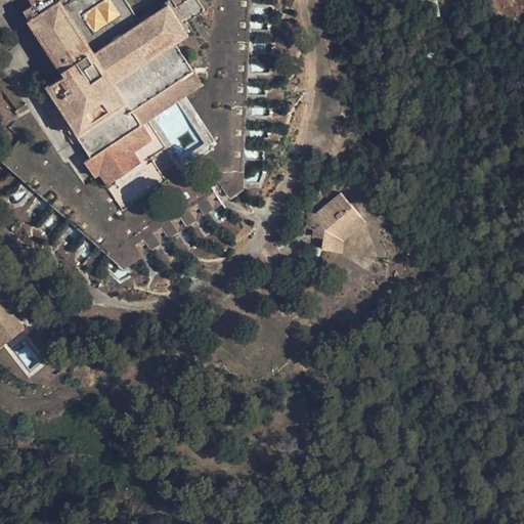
[(31,0),(33,3),(23,10),(29,18),(63,72),(45,84),(39,85),(37,86),(35,89),(35,94),(60,131),(71,124),(91,157),(84,161),(95,177),(99,175),(106,185),(115,179),(140,162),(133,151),(151,138),(142,125),(132,110),(193,69),(176,42),(188,34),(182,25),(205,9),(198,0),(171,0),(168,2),(140,20),(138,17),(126,0),(73,0),(63,6),(59,0),(31,0)]
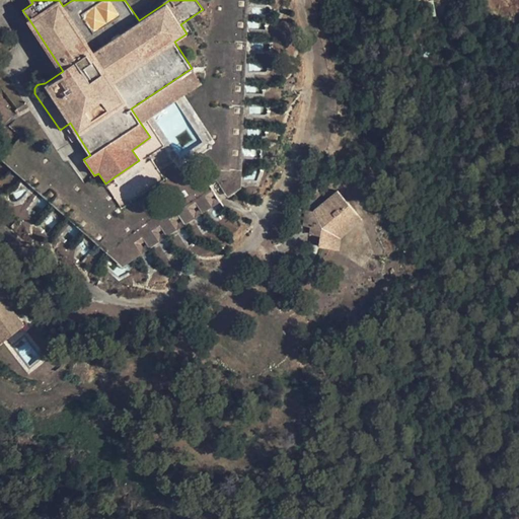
[(162,0),(137,17),(139,20),(166,2),(164,0),(162,0)]
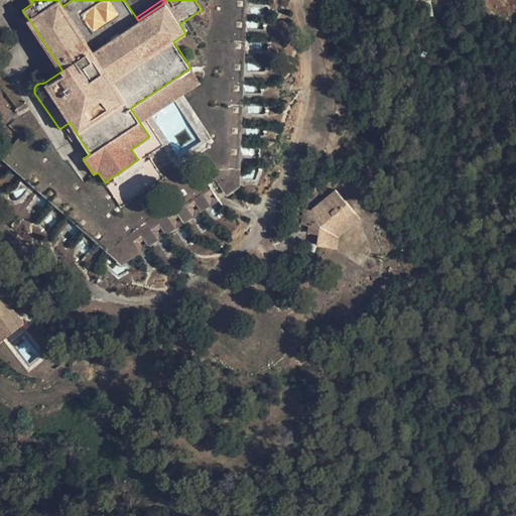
[(220,0),(213,167),(215,179),(227,196),(240,187),(247,0),(220,0)]
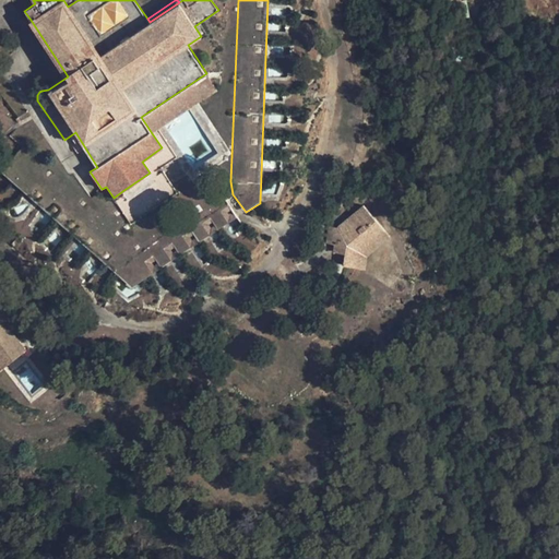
[(141,117),(152,133),(217,90),(206,73),(141,117)]
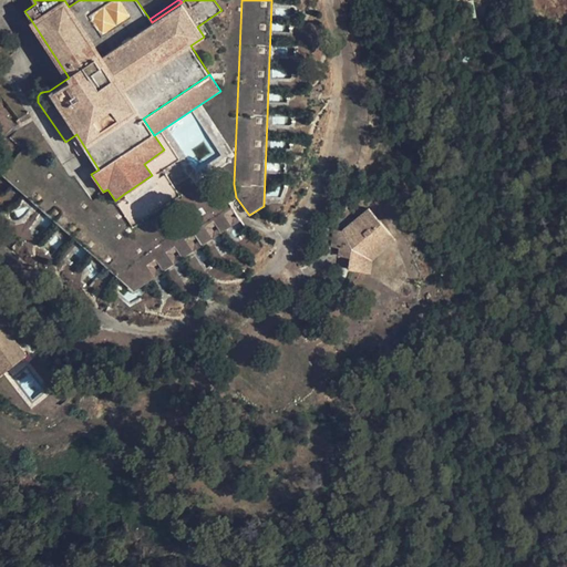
[(88,251),(133,291),(240,220),(223,193),(136,249),(23,150),(0,174),(47,215),(53,220),(82,246),(88,251)]
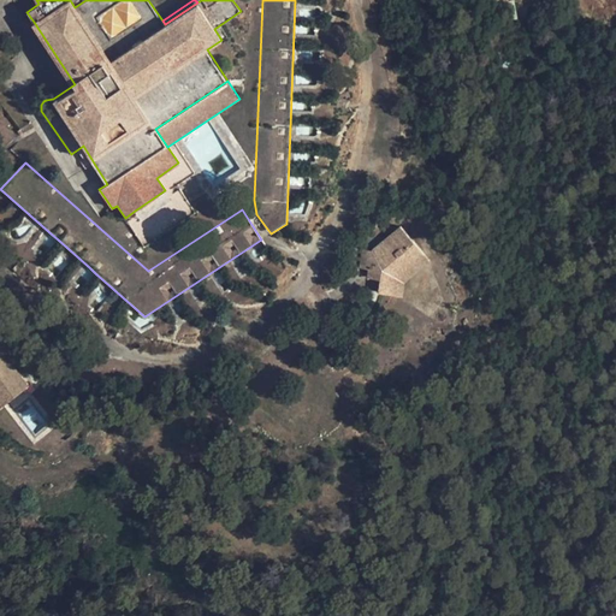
[(171,200),(165,190),(135,211),(141,220),(171,200)]
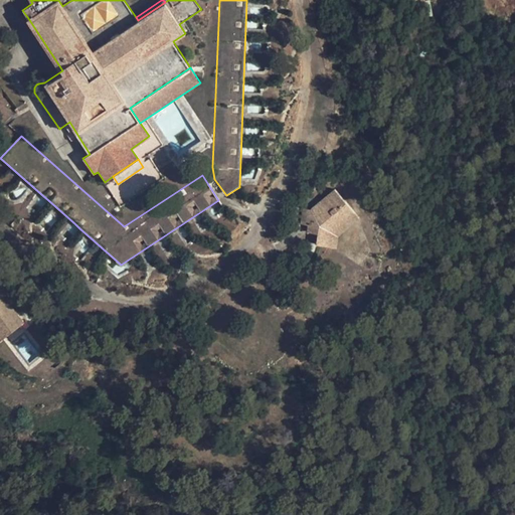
[(309,225),(308,231),(318,233),(316,243),(330,245),(332,231),(354,213),(334,189),(310,209),(303,208),(301,223),(309,225)]
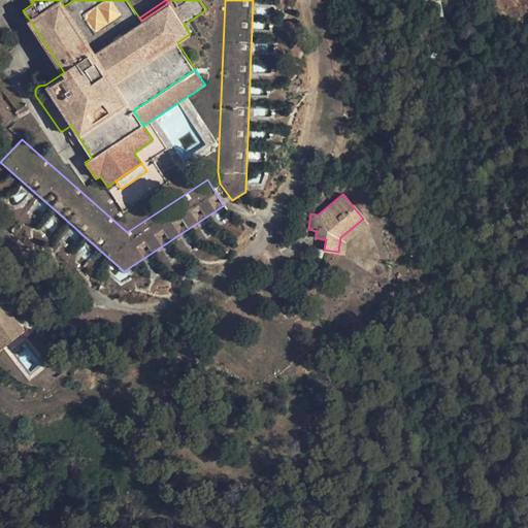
[(363,219),(340,237),(347,241),(367,223),(363,219)]
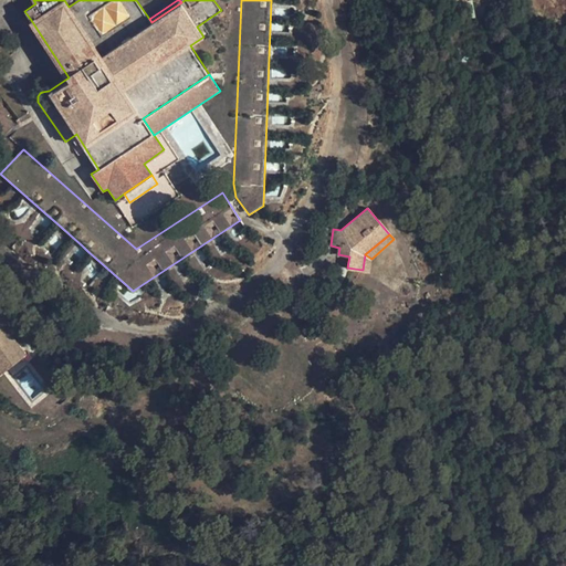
[(9,318),(0,306),(0,363),(22,347),(3,323),(9,318)]
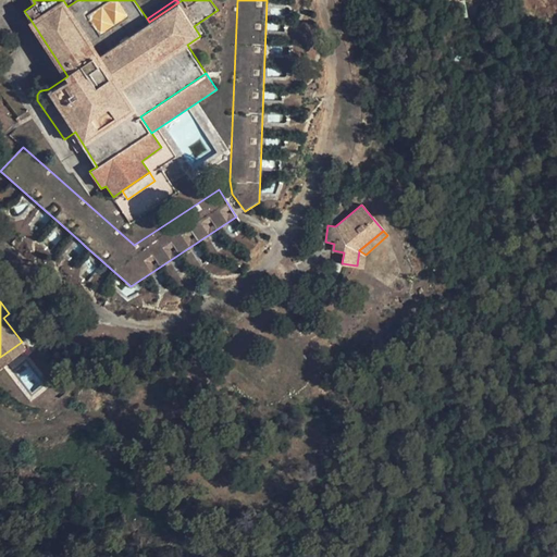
[(0,357),(0,366),(25,346),(22,342),(0,357)]
